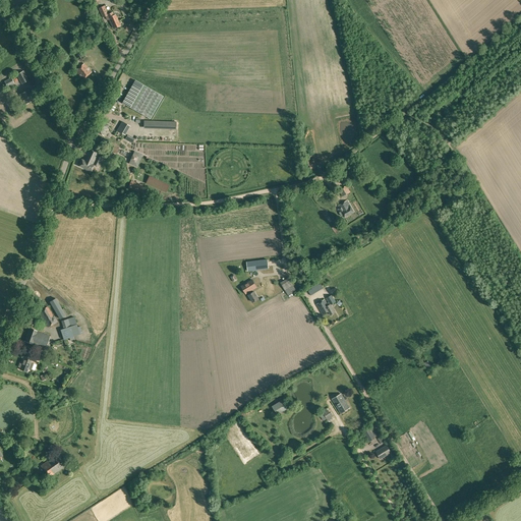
[(108,14),(104,6),(98,8),(102,17),(106,16),(108,19),(109,19),(111,24),(112,24),(113,29),(120,25),(118,21),(115,14),(114,15),(112,12),(108,14)]
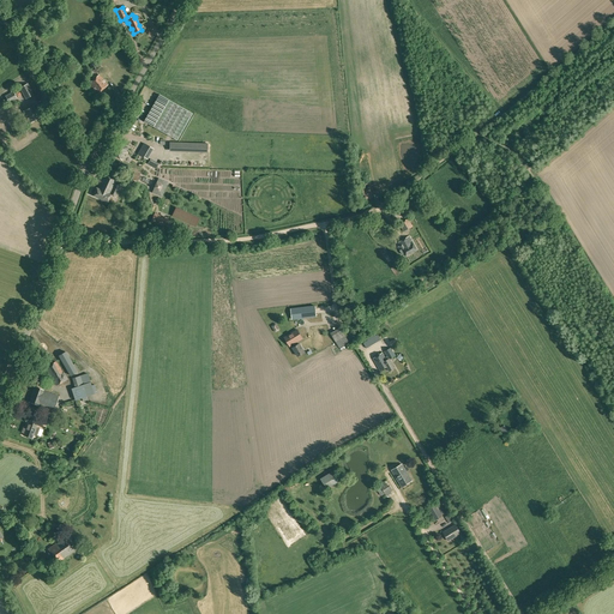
[(92,71),(98,68),(91,55),(86,58),(89,62),(92,71)]
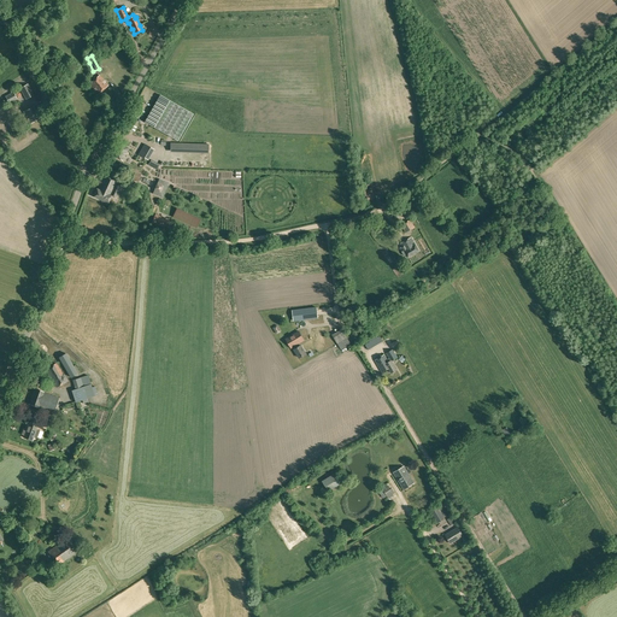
[(98,94),(109,86),(100,75),(89,83),(98,94)]
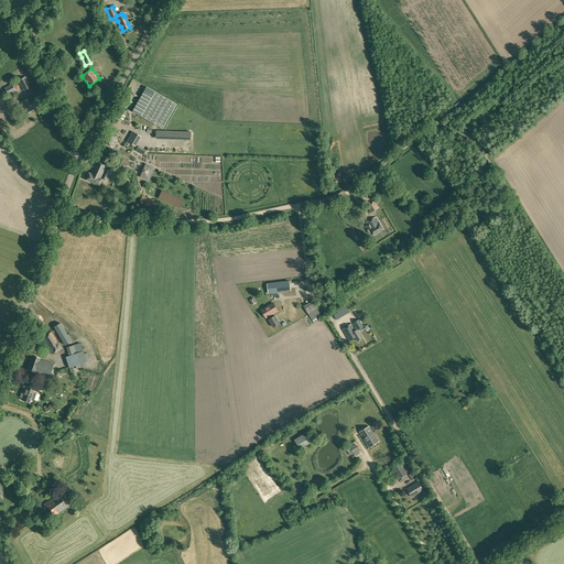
[(23,91),(31,87),(25,76),(18,80),(23,91)]
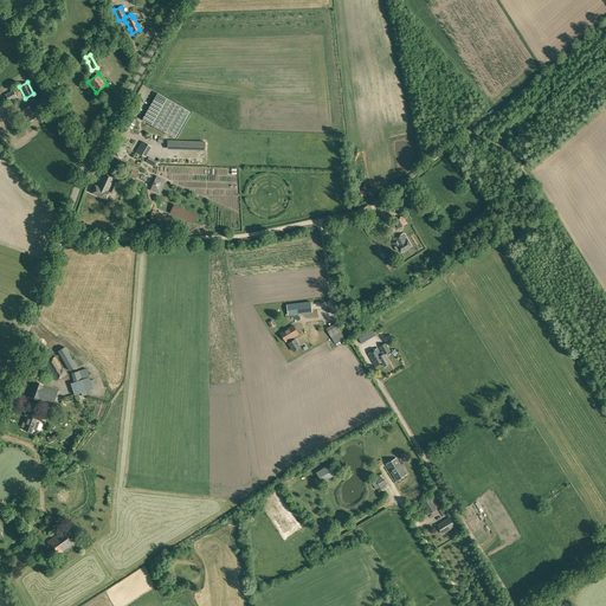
[(8,102),(17,97),(13,90),(5,95),(8,102)]
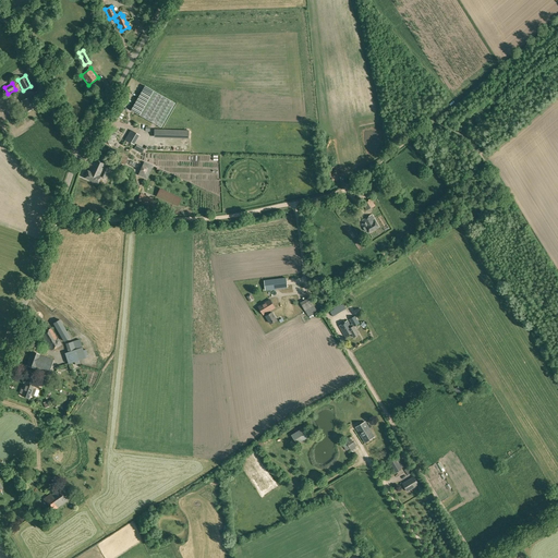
[(174,104),(145,86),(131,110),(160,128),(174,104)]
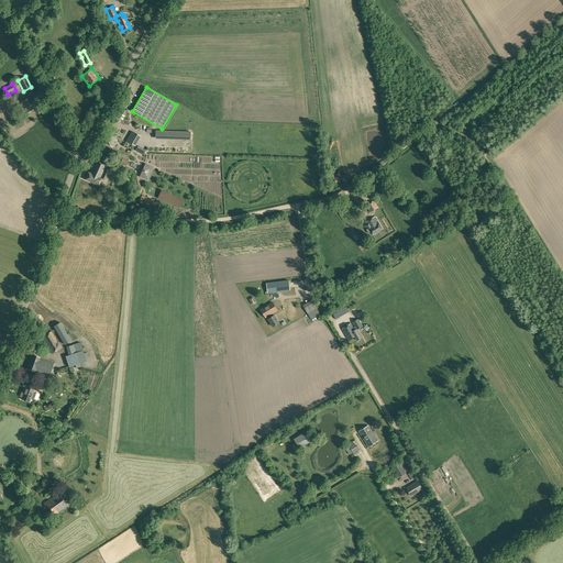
[(34,105),(31,98),(22,102),(25,109),(28,112),(36,108),(35,105),(34,105)]
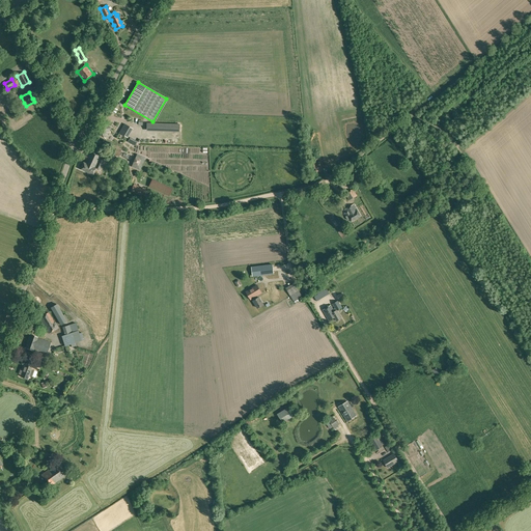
[(106,138),(111,129),(103,123),(98,133),(106,138)]
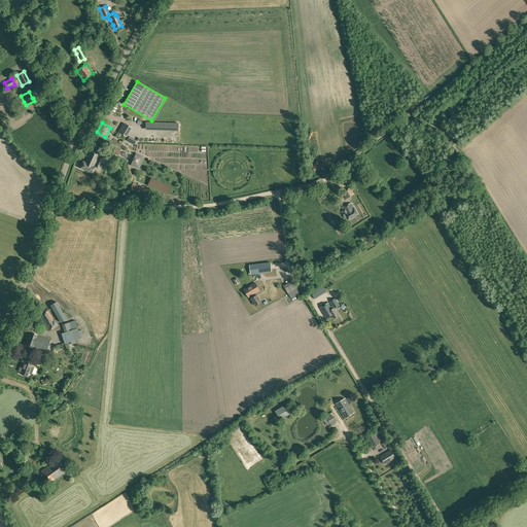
[(126,136),(131,127),(124,123),(118,132),(126,136)]
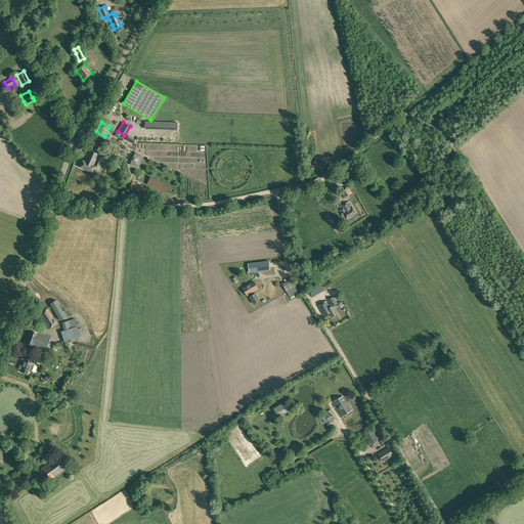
[(104,156),(99,154),(89,148),(84,161),(82,161),(79,167),(92,173),(95,167),(98,168),(104,156)]
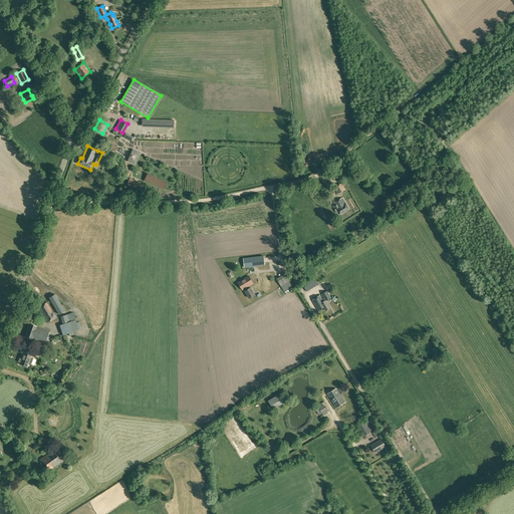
[(136,165),(141,153),(133,149),(126,162),(136,165)]
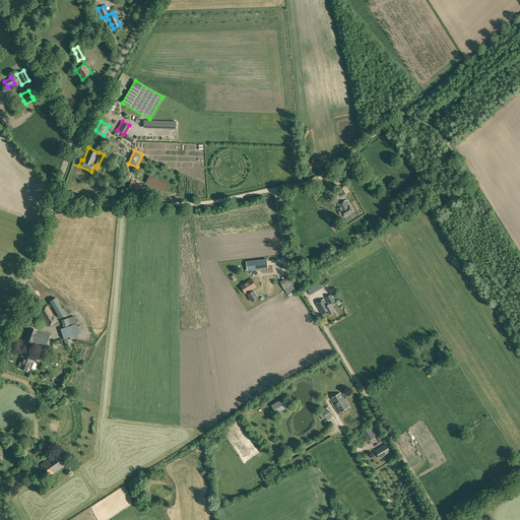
[(149,177),(146,183),(166,192),(169,186),(149,177)]
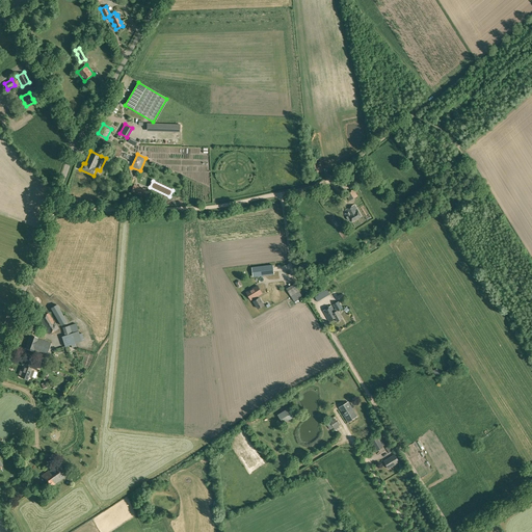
[(357,211),(353,205),(345,210),(347,213),(345,214),(348,220),(350,219),(351,222),(362,216),(357,210),(357,211)]
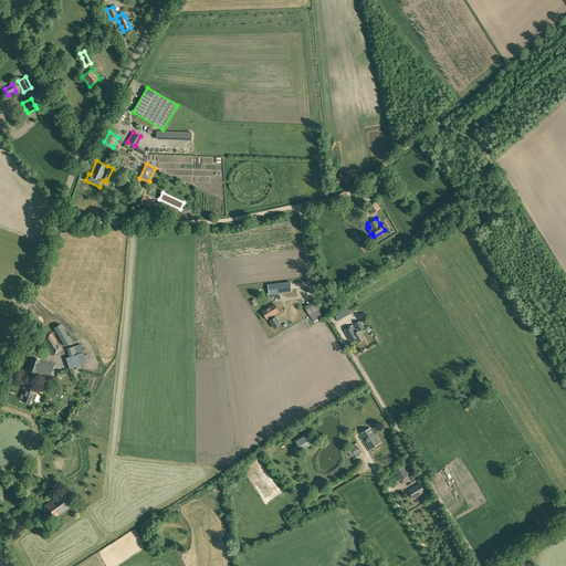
[(291,282),(268,285),(269,295),(292,292),(291,282)]
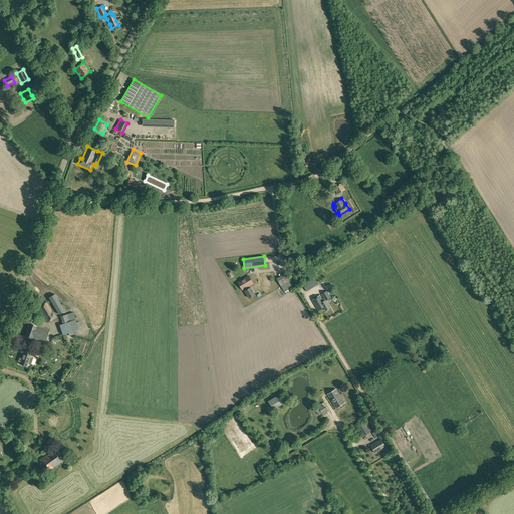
[(284,291),(292,286),(284,274),(276,279),(284,291)]
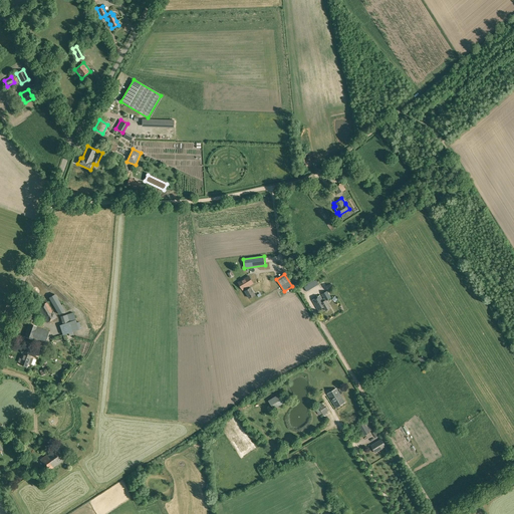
[(253,283),(249,276),(246,278),(245,277),(240,280),(240,281),(237,282),(242,290),(245,289),(246,291),(245,291),(249,298),(255,295),(251,288),(250,288),(248,286),(253,283)]
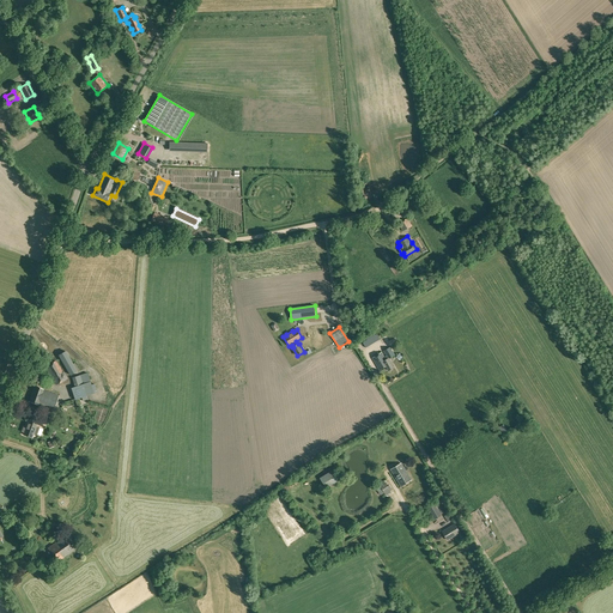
[(380,340),(375,332),(366,337),(369,339),(363,343),(365,349),(380,340)]
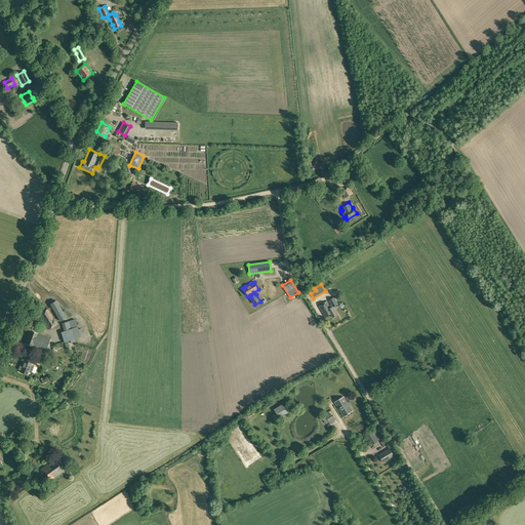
[(333,308),(338,305),(334,297),(328,300),(331,305),(329,307),(327,301),(319,307),(325,317),(330,314),(332,318),(337,315),(333,308)]
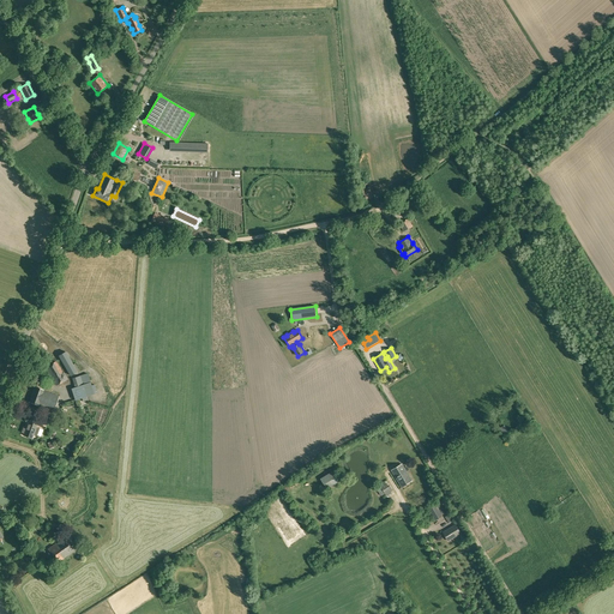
[(70,377),(78,372),(66,351),(59,356),(70,377)]
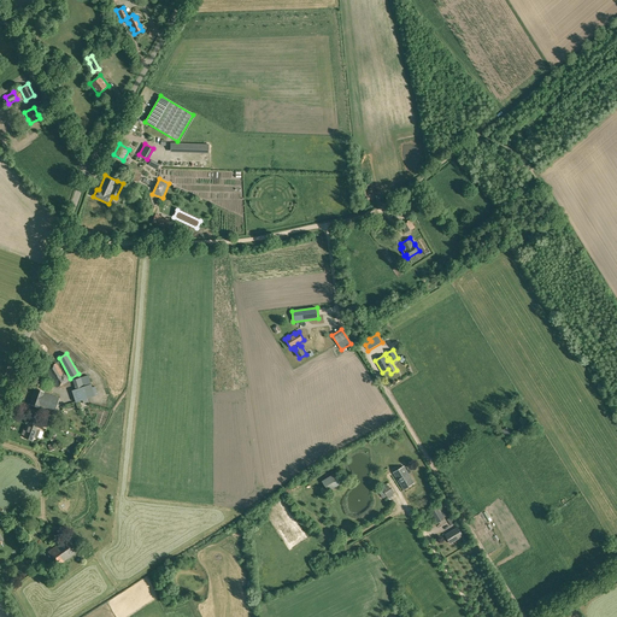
[(63,375),(57,363),(46,369),(57,388),(68,381),(64,374),(63,375)]
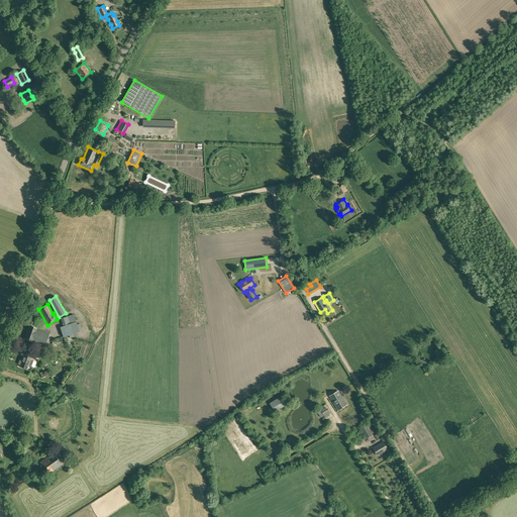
[(64,337),(73,334),(73,333),(79,331),(74,314),(61,318),(64,326),(60,327),(64,337)]
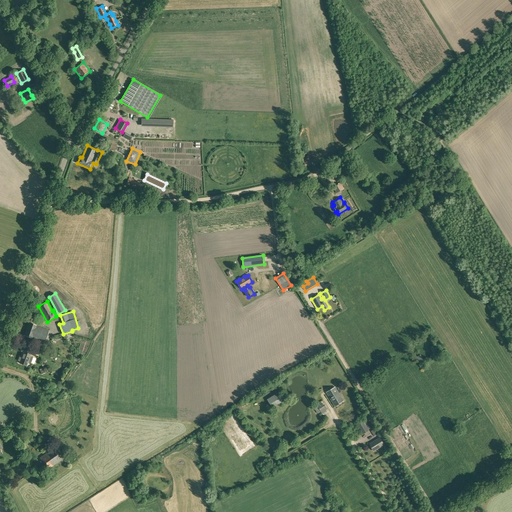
[(45,342),(49,330),(36,326),(36,325),(29,323),(25,336),(32,338),(32,337),(45,342)]
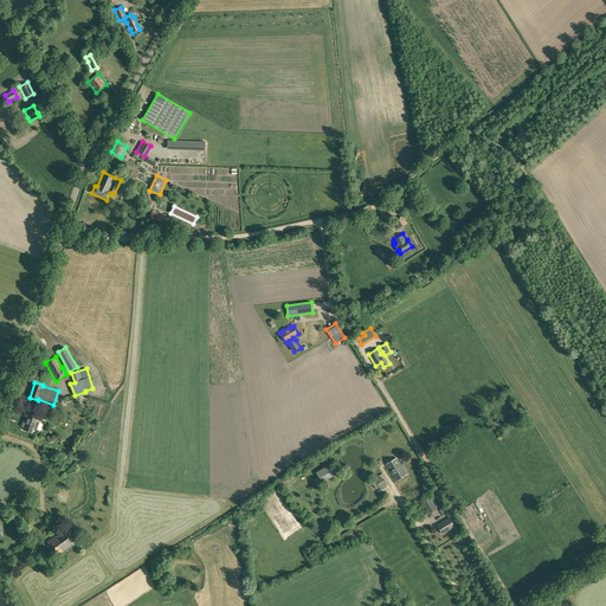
[(28,414),(26,423),(23,421),(21,426),(24,426),(23,430),(32,433),(33,430),(37,430),(39,423),(36,421),(37,418),(28,414)]
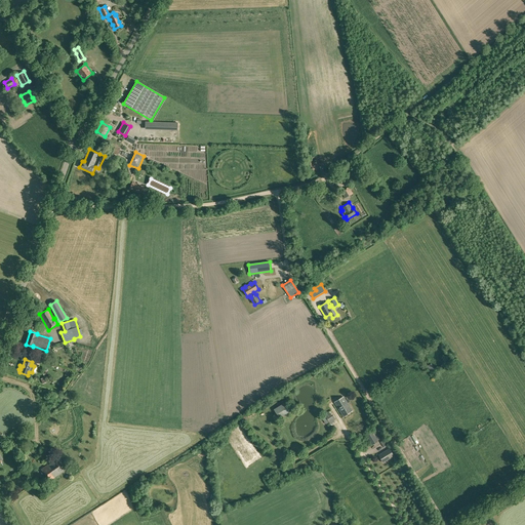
[(342,396),(336,400),(338,404),(337,405),(342,415),(351,410),(342,396)]
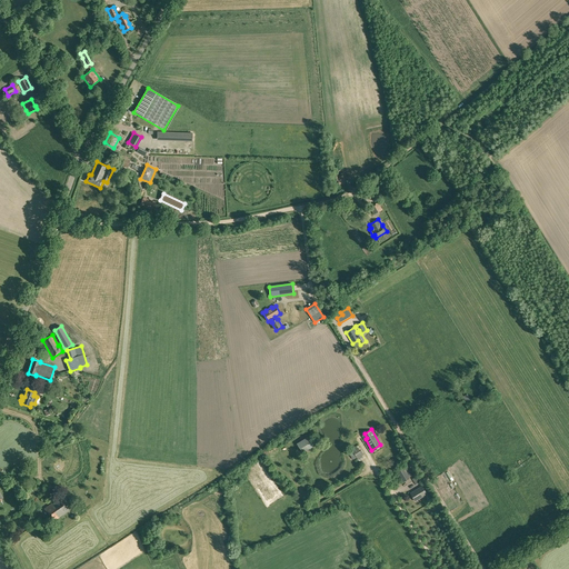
[(302,453),(317,445),(310,435),(297,443),(302,453)]
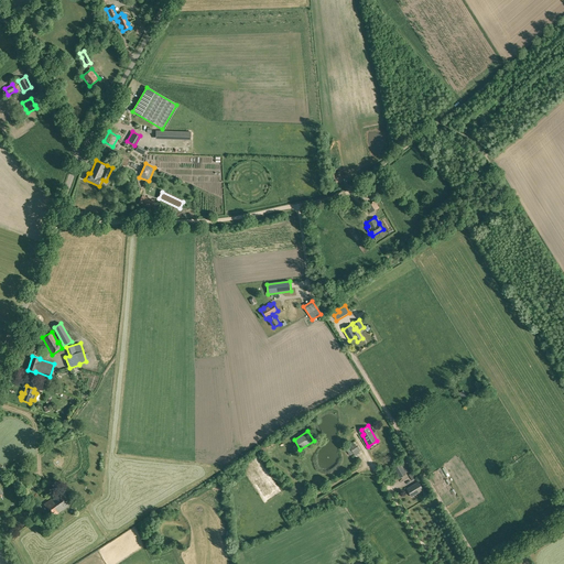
[(354,442),(348,445),(355,456),(360,453),(354,442)]
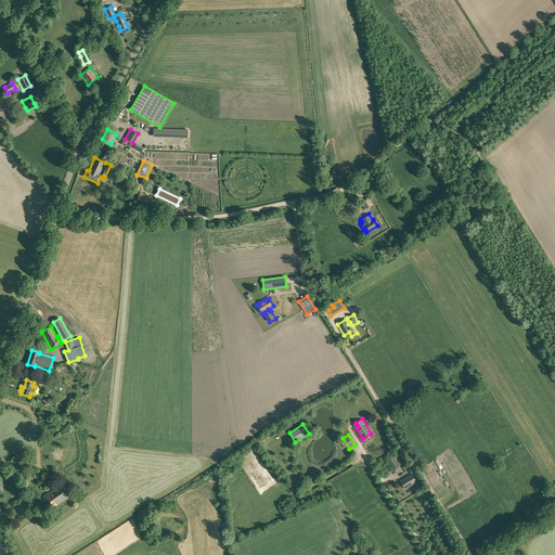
[(402,464),(397,455),(394,457),(394,456),(387,460),(394,470),(400,466),(399,466),(402,464)]
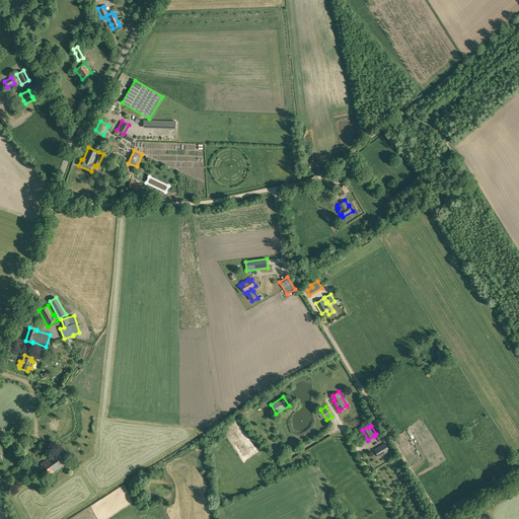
[(379,442),(384,439),(381,434),(376,437),(379,442)]
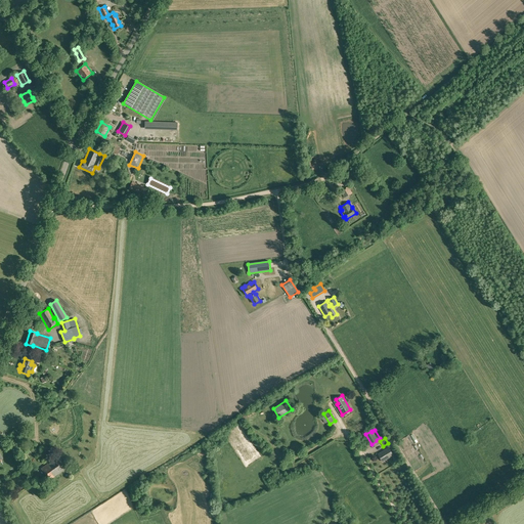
[(383,462),(393,455),(389,448),(378,454),(383,462)]
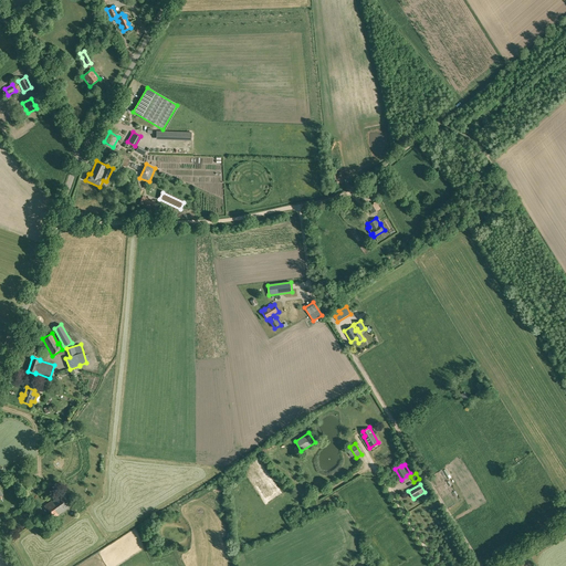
[(70,506),(61,494),(52,501),(51,501),(44,506),(53,519),(70,506)]
